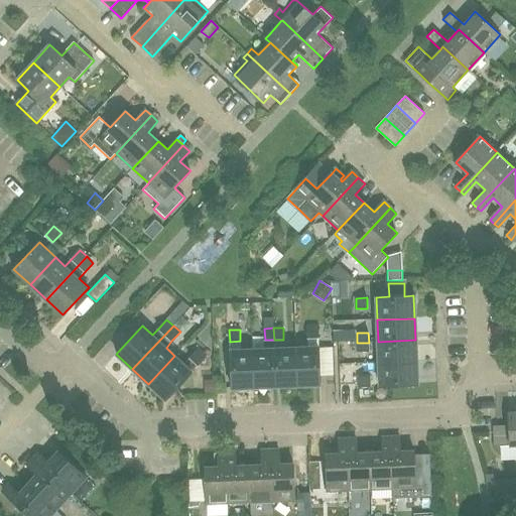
[(307,348),(296,348),(297,386),(320,385),(319,347),(318,348),(318,339),(307,339),(307,348)]
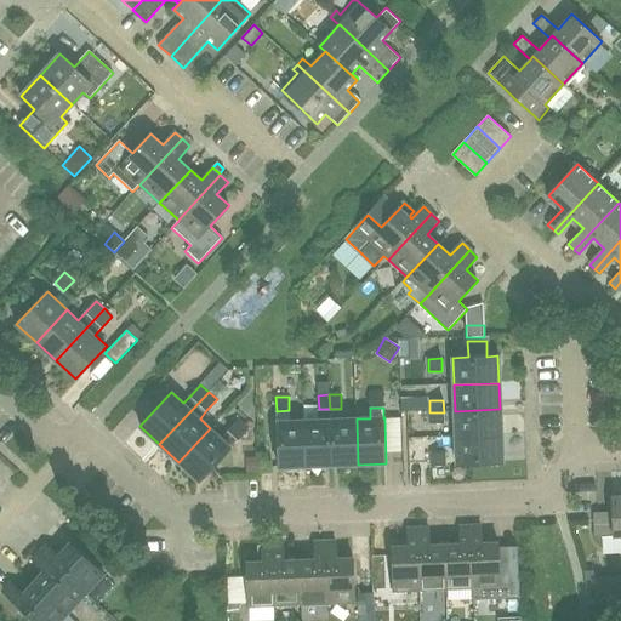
[(456,437),(501,436),(500,409),(455,411),(456,437)]
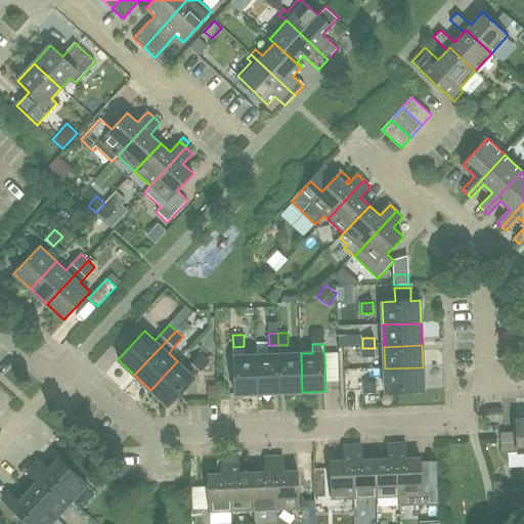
[(362,358),(375,357),(375,348),(362,348),(362,358)]
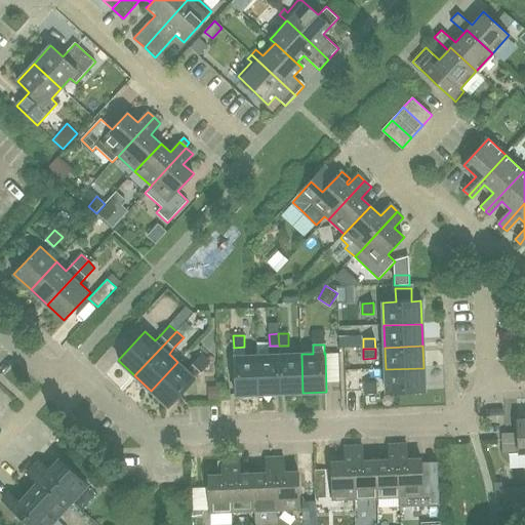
[(195,377),(210,362),(202,354),(187,370),(177,362),(151,391),(168,406),(195,377)]
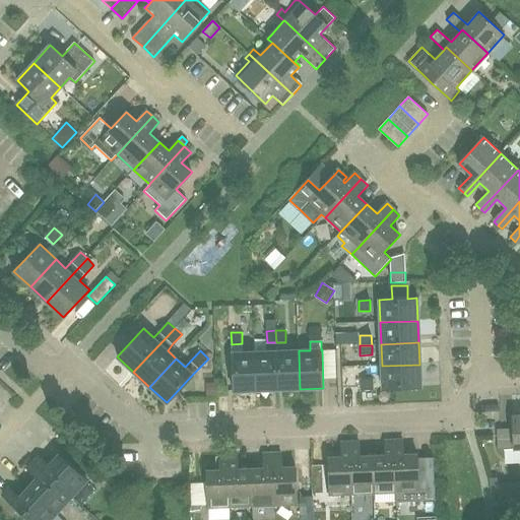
[(277,390),(300,389),(299,350),(276,351),(277,390)]
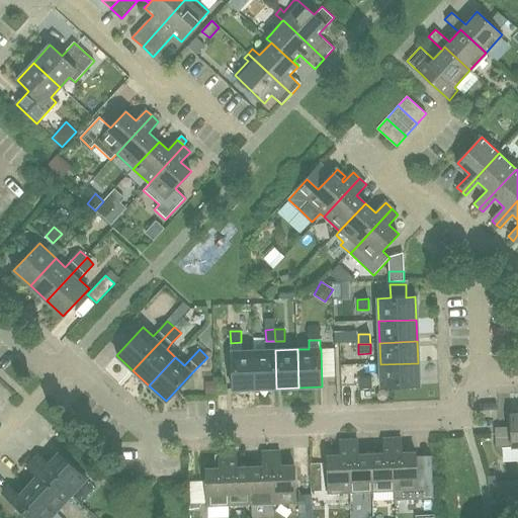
[(255,389),(276,389),(275,350),(254,351),(255,389)]
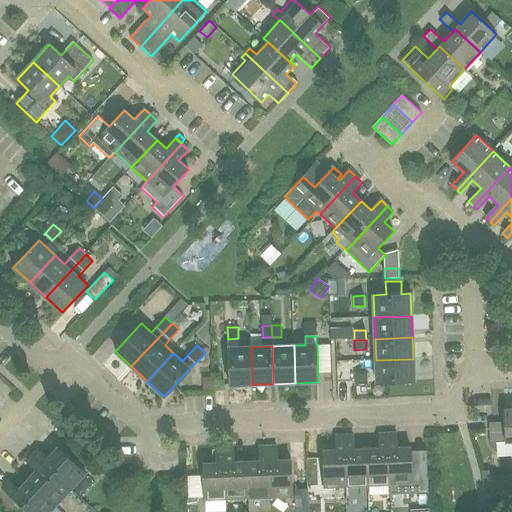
[(230,385),(252,384),(251,347),(228,348),(230,385)]
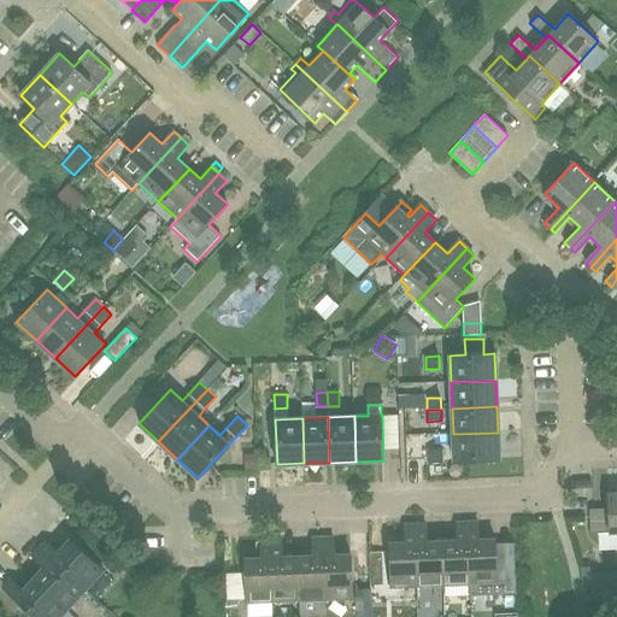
[(454,462),(499,460),(498,433),(453,434),(454,462)]
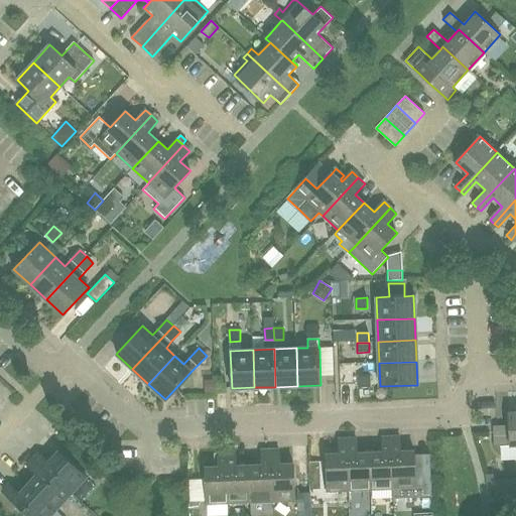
[(359,387),(371,387),(370,376),(359,376),(359,387)]
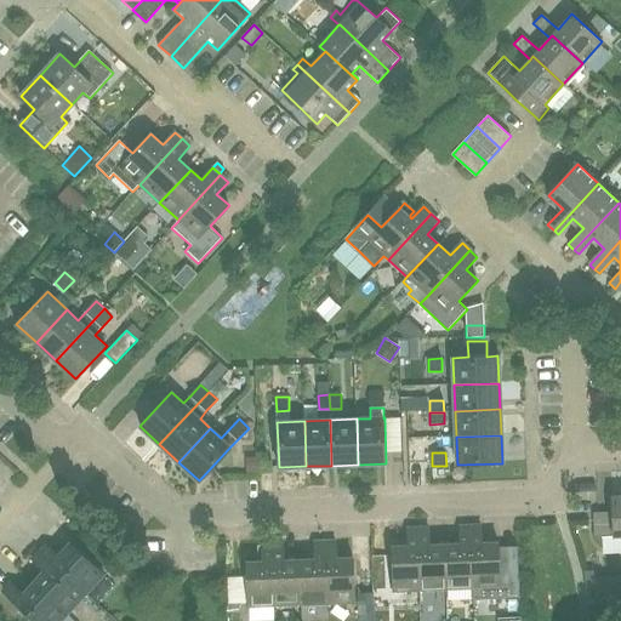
[(258,473),(257,457),(246,457),(248,473),(258,473)]
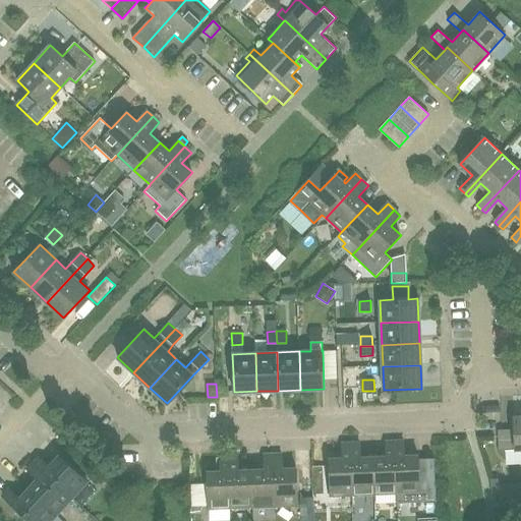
[(374,495),(397,495),(395,442),(387,442),(387,457),(373,457),(374,495)]
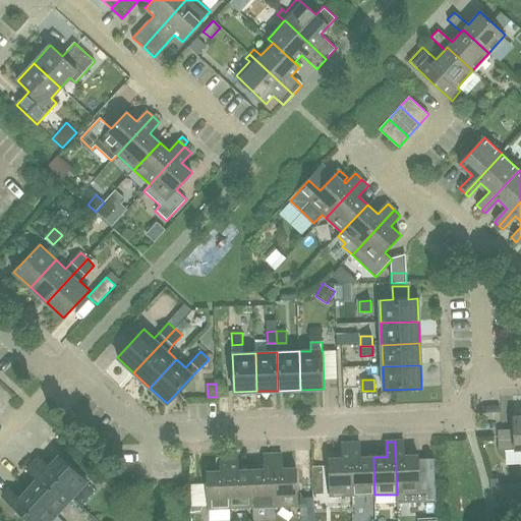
[(404,456),(404,442),(395,442),(397,495),(397,504),(436,503),(435,477),(419,477),(418,455),(404,456)]
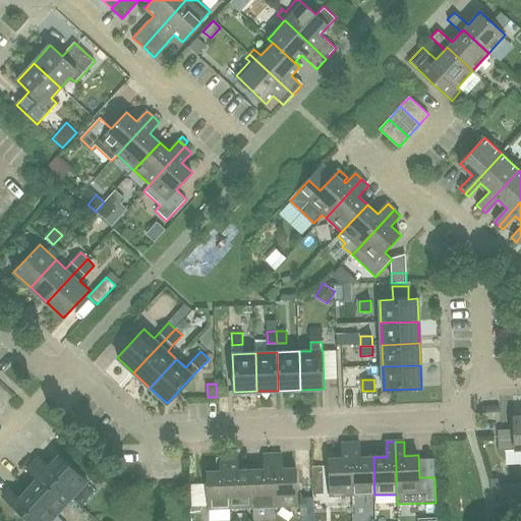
[(331,497),(353,496),(351,444),(342,444),(343,458),(329,459),(331,497)]
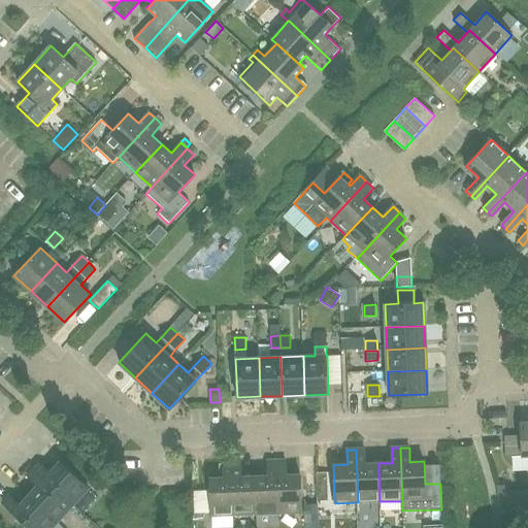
[(365,464),(364,450),(356,450),(358,502),(380,501),(378,463),(365,464)]
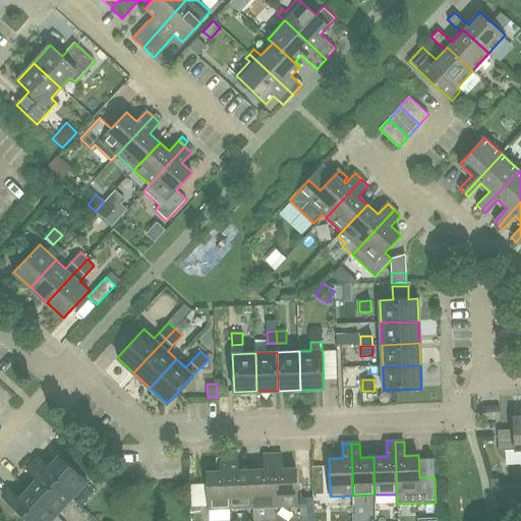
[(253,508),(275,508),(273,455),(264,455),(265,470),(251,470),(253,508)]
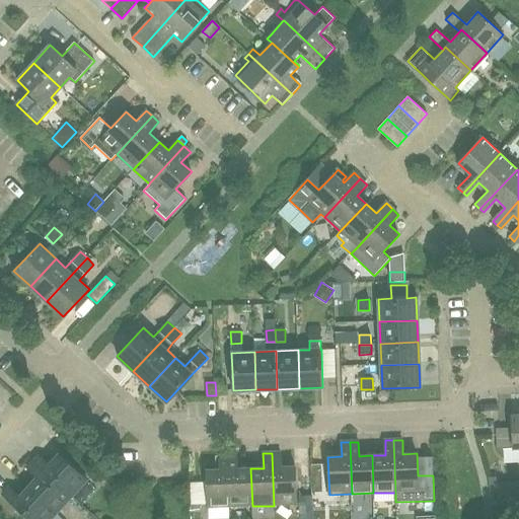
[(281,467),(281,453),(272,453),(274,506),(297,505),(295,466),(281,467)]
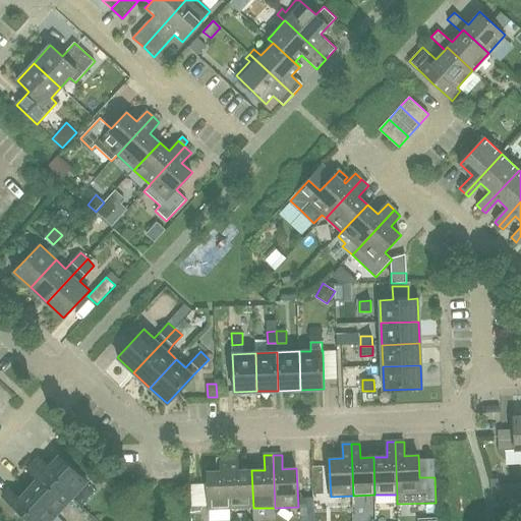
[(88,481),(59,456),(50,466),(40,456),(34,462),(71,499),(88,481)]
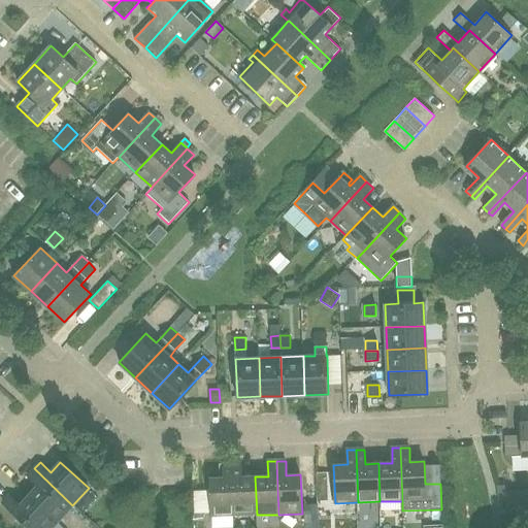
[(211,517),(234,516),(232,462),(223,463),(224,477),(209,479),(211,517)]
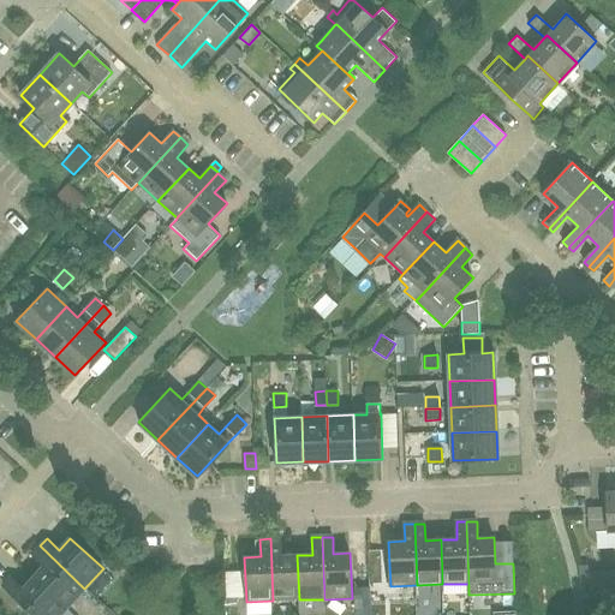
[(281,556),(281,538),(270,538),(273,601),(299,599),(297,555),(281,556)]
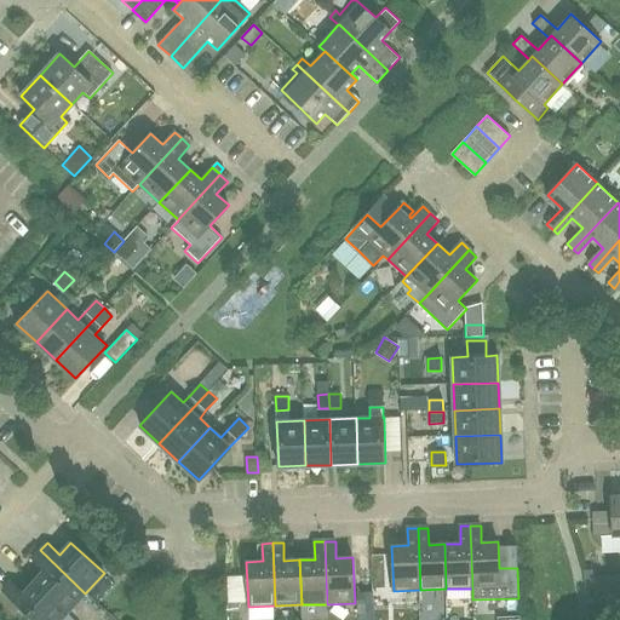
[(68,612),(85,593),(40,550),(33,558),(46,570),(35,581),(68,612)]
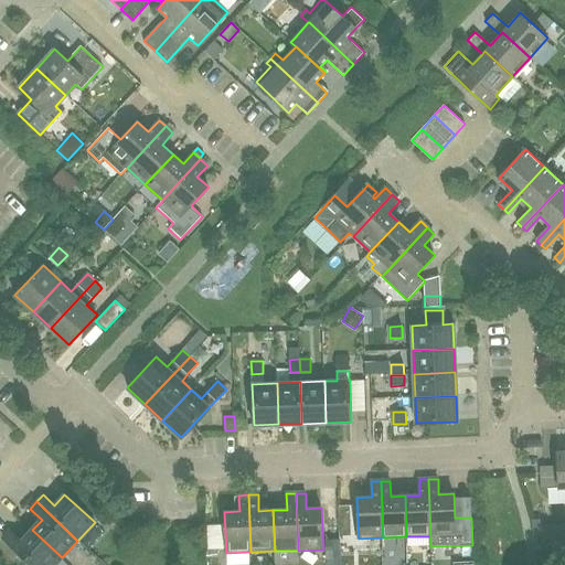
[(555,539),(555,525),(540,525),(540,539),(555,539)]
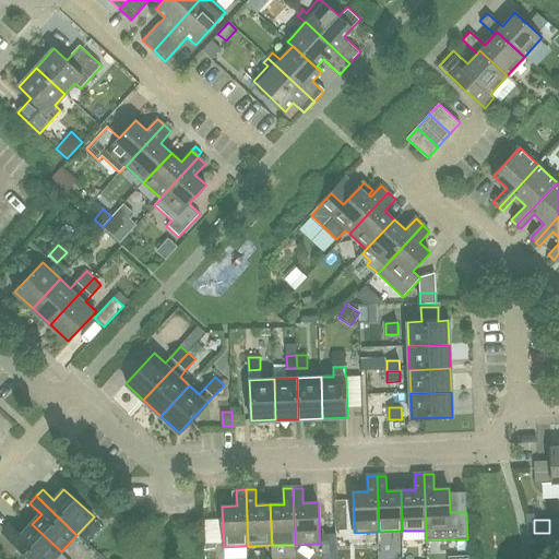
[(54,558),(61,551),(32,524),(22,535),(10,524),(3,532),(33,558),(54,558)]
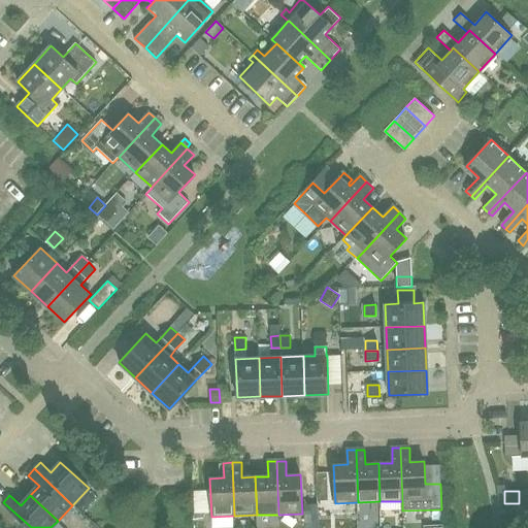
[(123,502),(114,510),(124,520),(132,510),(124,503),(123,502)]
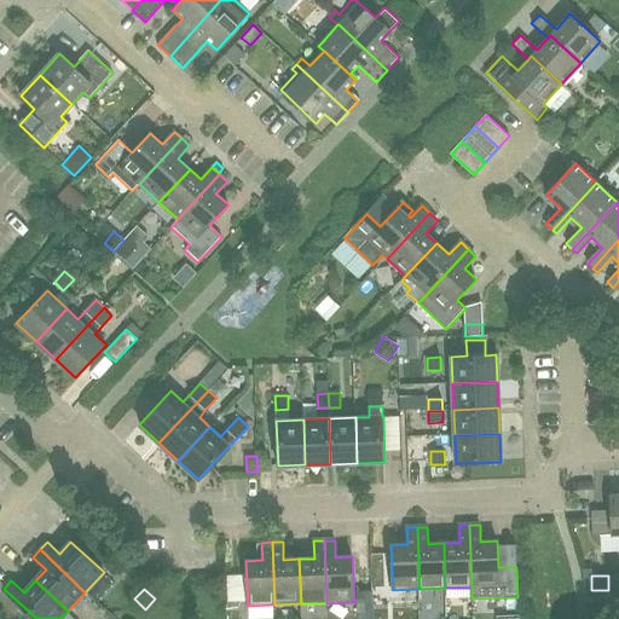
[(372,618),(371,590),(356,591),(357,618),(372,618)]
